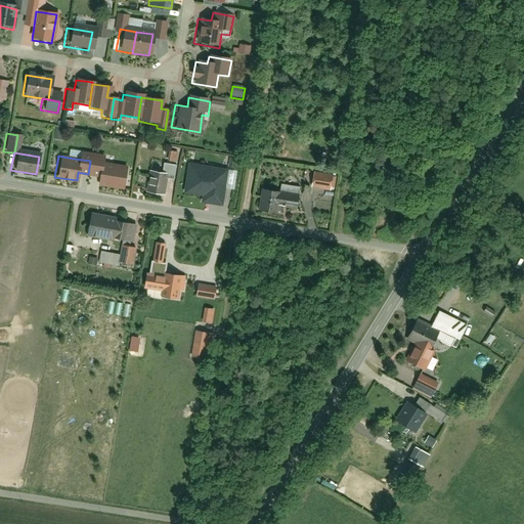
[(88,174),(96,176),(95,184),(123,189),(127,167),(90,161),(88,174)]
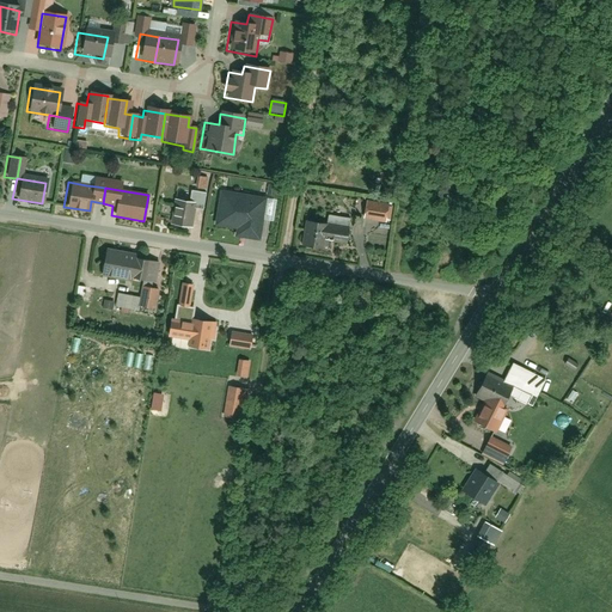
[(218,189),(212,226),(232,230),(231,234),(259,239),(265,197),(218,189)]
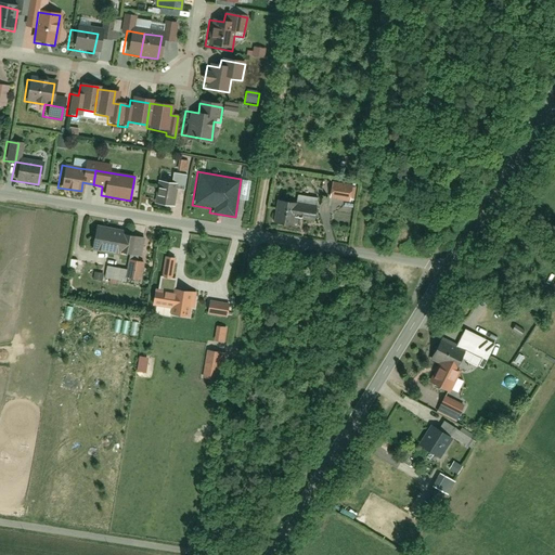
[(176,184),(175,189),(182,190),(184,175),(178,173),(176,184)]
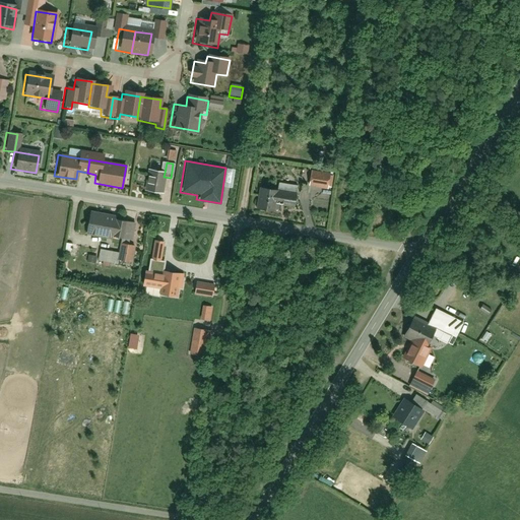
[(148,170),(145,191),(161,194),(164,177),(165,173),(148,170)]
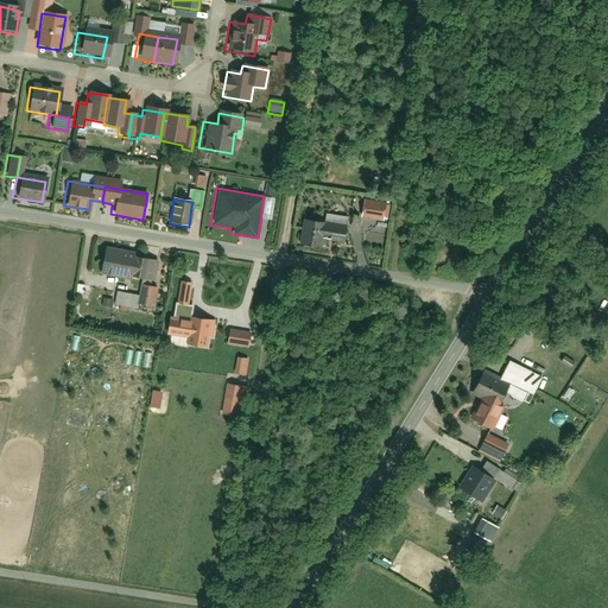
[(375,200),(374,209),(390,211),(391,202),(375,200)]
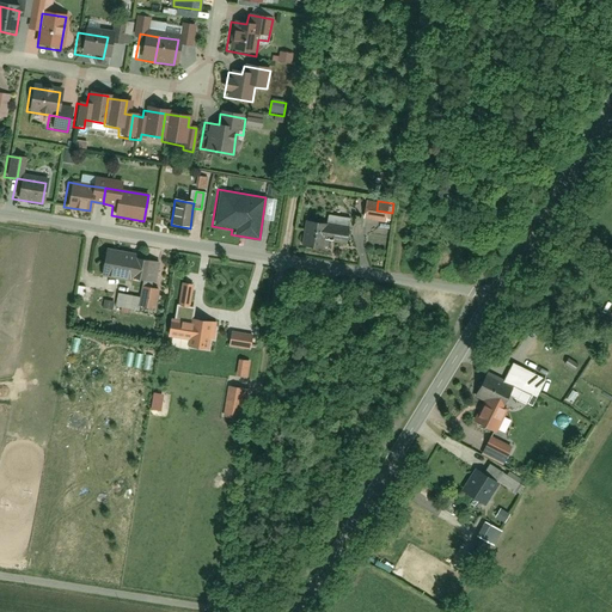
[(301,244),(322,246),(322,242),(346,244),(350,213),(326,210),(325,222),(305,220),(301,244)]
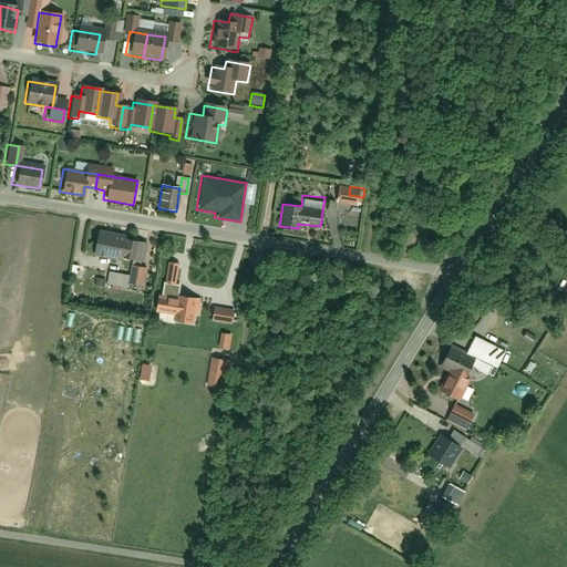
[(92,235),(90,254),(120,259),(123,240),(92,235)]
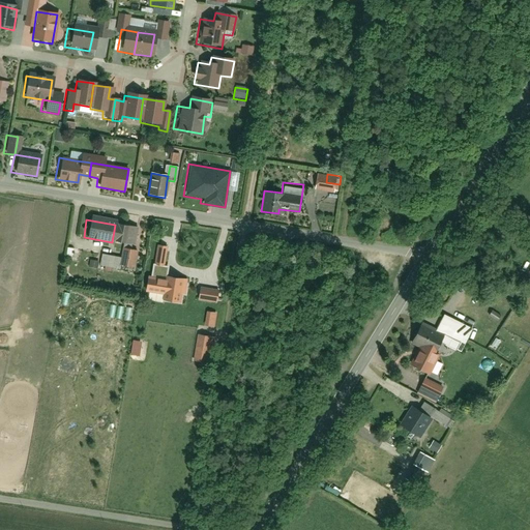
[(115,225),(112,242),(134,246),(137,228),(115,225)]
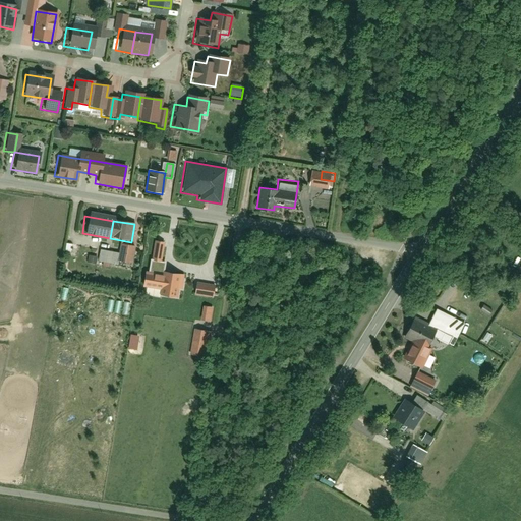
[(120,244),(118,257),(132,259),(133,246),(120,244)]
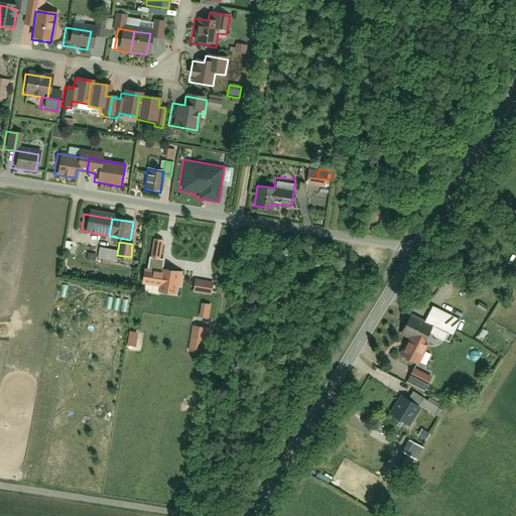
[(115,248),(99,246),(97,258),(114,261),(115,248)]
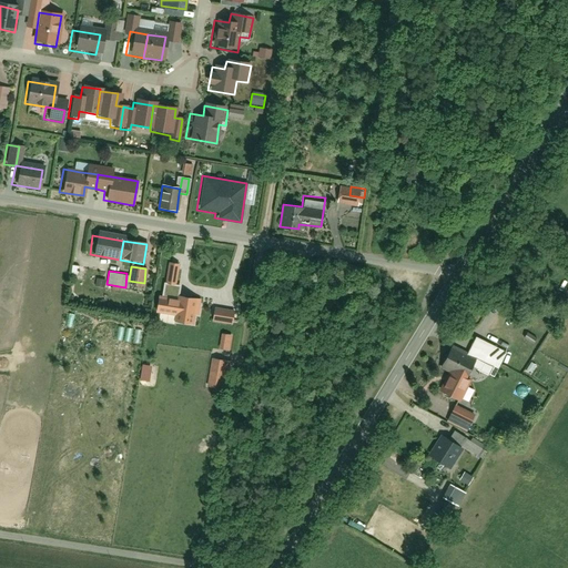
[(155,296),(152,312),(176,315),(180,300),(155,296)]
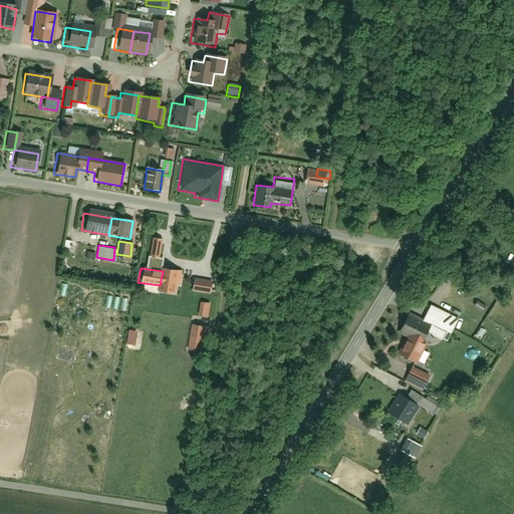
[(192,289),(208,292),(209,282),(193,280),(192,289)]
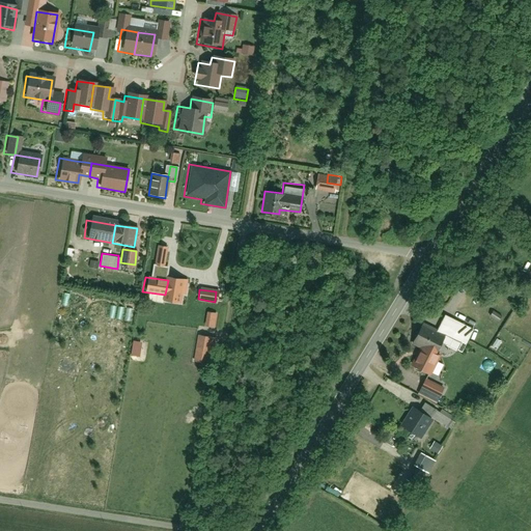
[(442,317),(432,335),(441,339),(440,343),(459,354),(471,331),(442,317)]
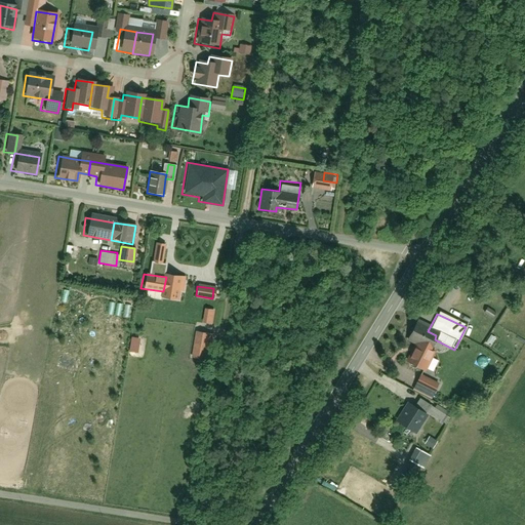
[(432,351),(430,350),(435,339),(436,335),(428,331),(412,323),(404,340),(411,345),(402,363),(420,372),(432,351)]
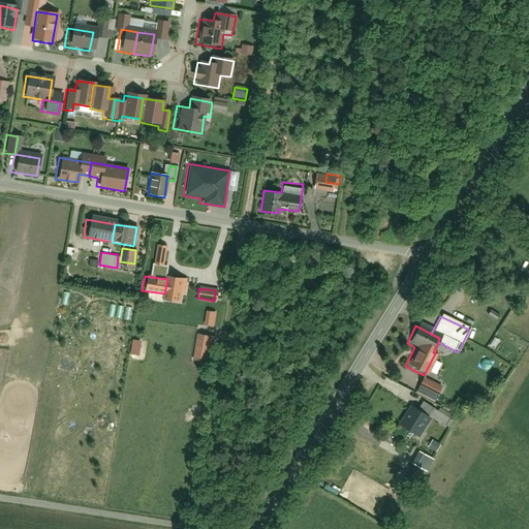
[(422,380),(414,394),(431,402),(437,389),(422,380)]
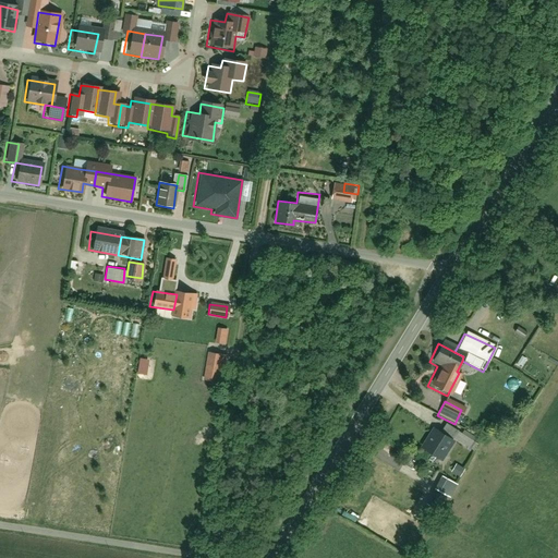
[(436,429),(424,448),(440,459),(453,439),(436,429)]
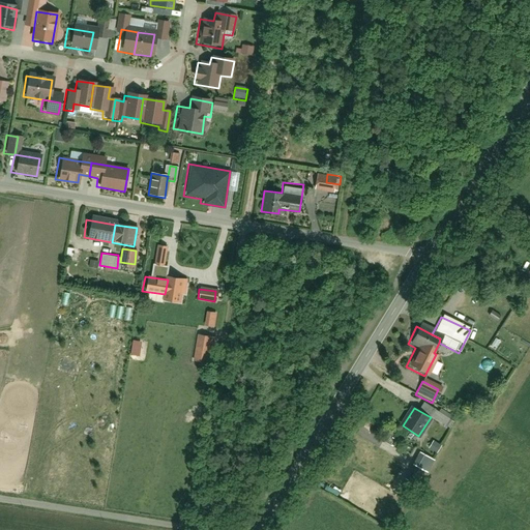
[(431,415),(446,424),(450,418),(435,409),(431,415)]
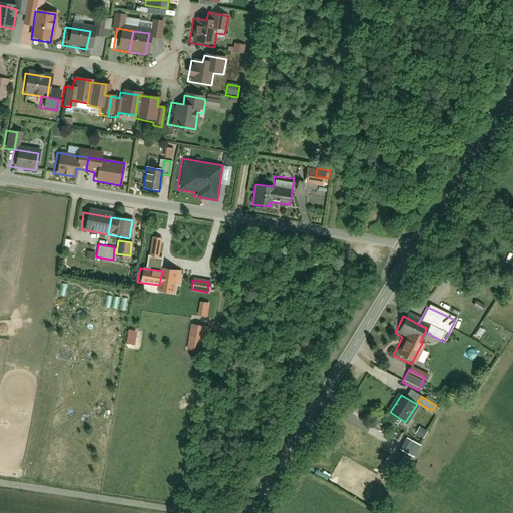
[(416,429),(411,436),(419,441),(424,434),(416,429)]
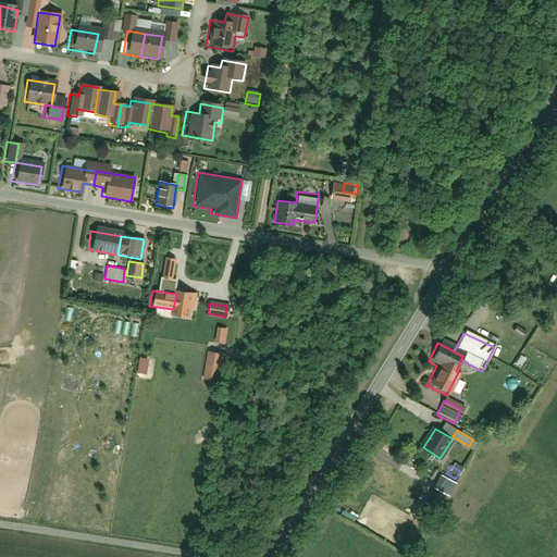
[(432,490),(423,505),(436,512),(444,497),(432,490)]
